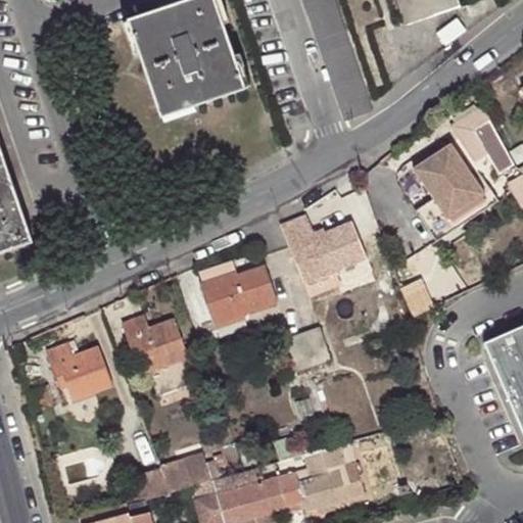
[(245,89),(215,0),(187,0),(172,5),(129,20),(162,117),(245,89)]
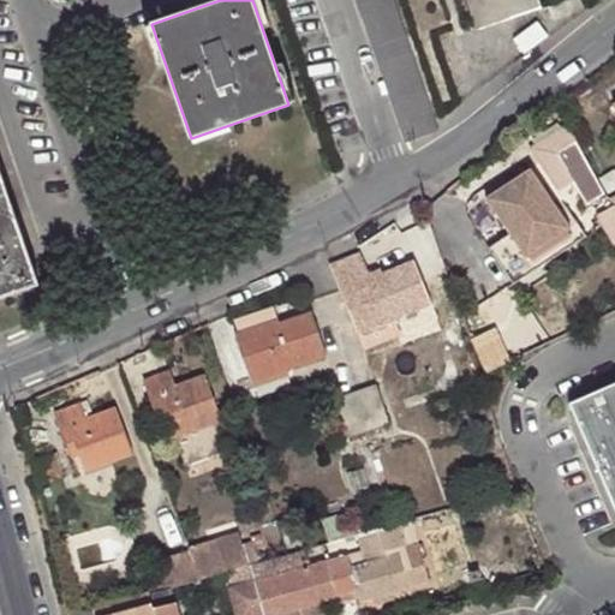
[(357,0),(406,142),(439,131),(435,121),(394,0),(357,0)]
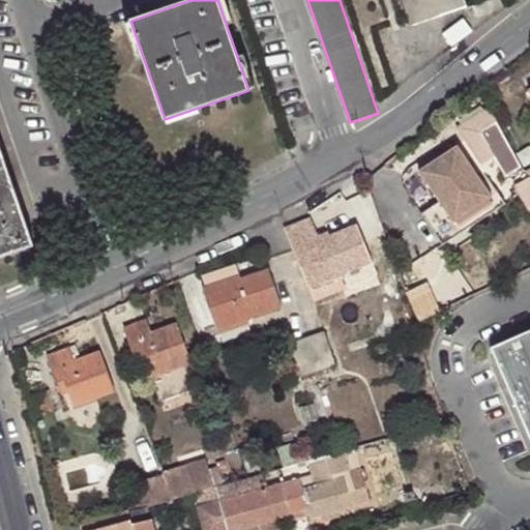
[(464,0),(401,0),(410,26),(467,7),(464,0)]
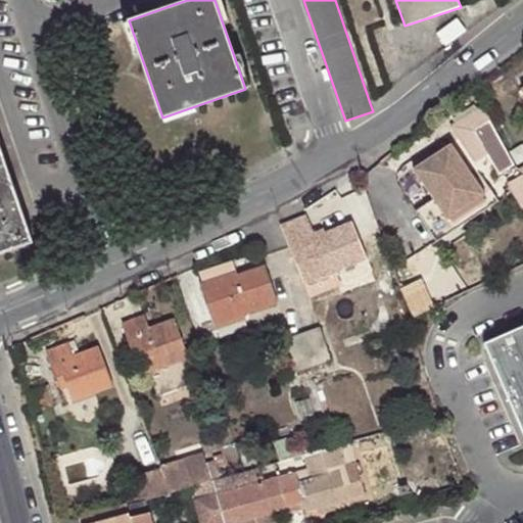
[(516,165),(491,121),(473,131),(497,176),(516,165)]
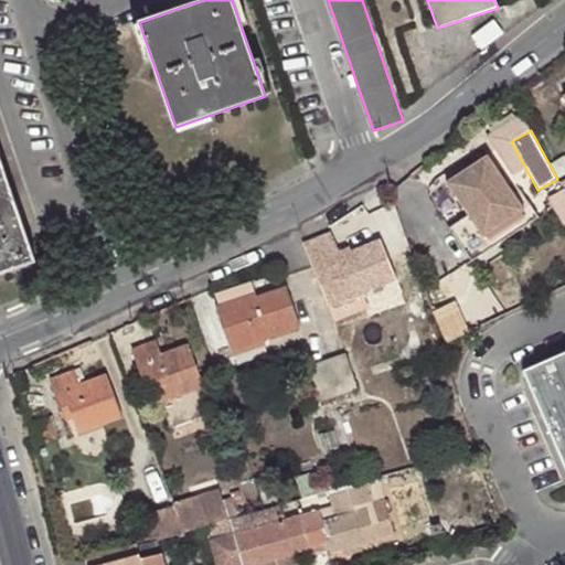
[(488,155),(446,182),(467,215),(449,227),(464,251),(524,211),(488,155)]
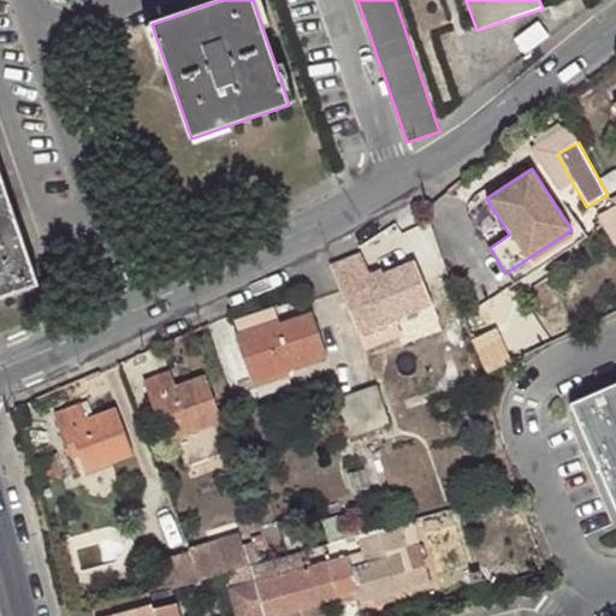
[(17,223),(0,172),(0,297),(39,285),(17,223)]
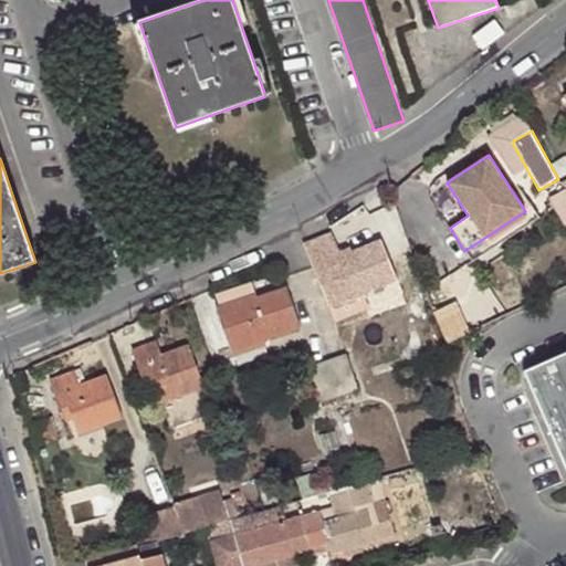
[(565,182),(549,192),(565,221),(565,182)]
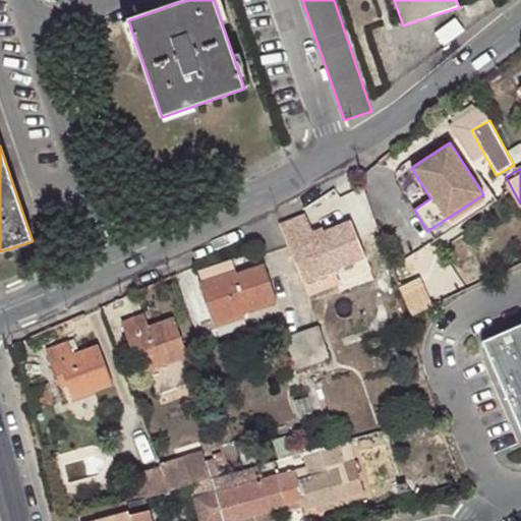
[(435,240),(497,198),(490,189),(483,194),(427,231),(435,240)]
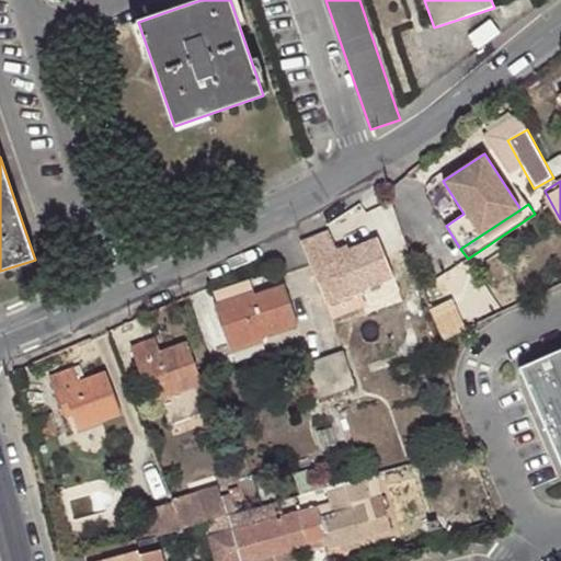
[(327,304),(361,290),(393,277),(378,240),(350,252),(347,245),(336,249),(329,233),(302,243),(327,304)]
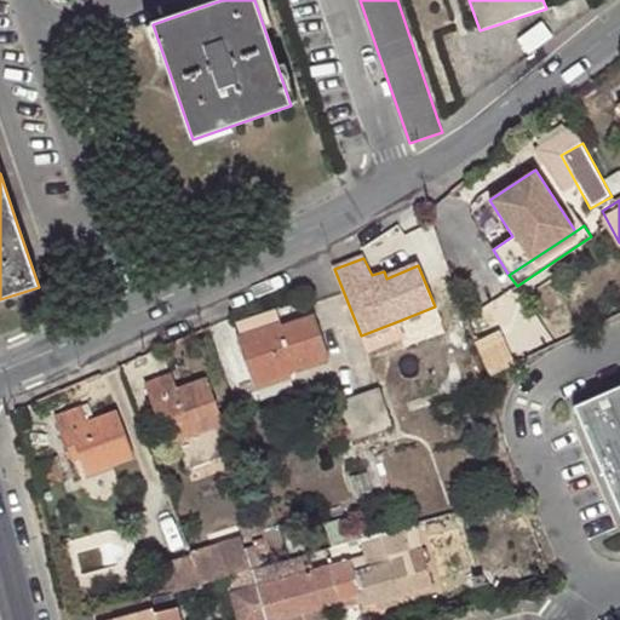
[(287,368),(288,374),(329,360),(315,316),(281,328),(279,323),(239,338),(252,380),(287,368)]
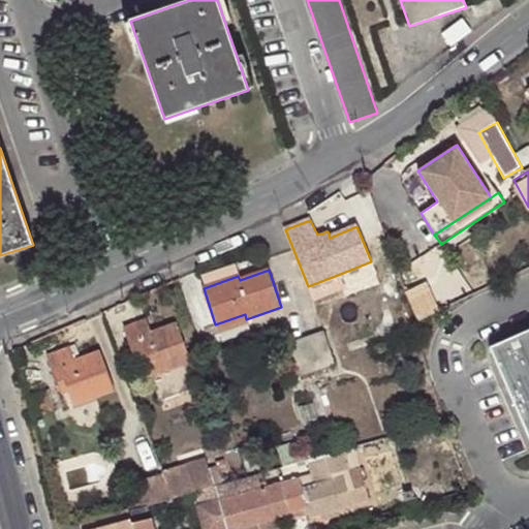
[(345,290),(340,274),(308,286),(315,301),(345,290)]
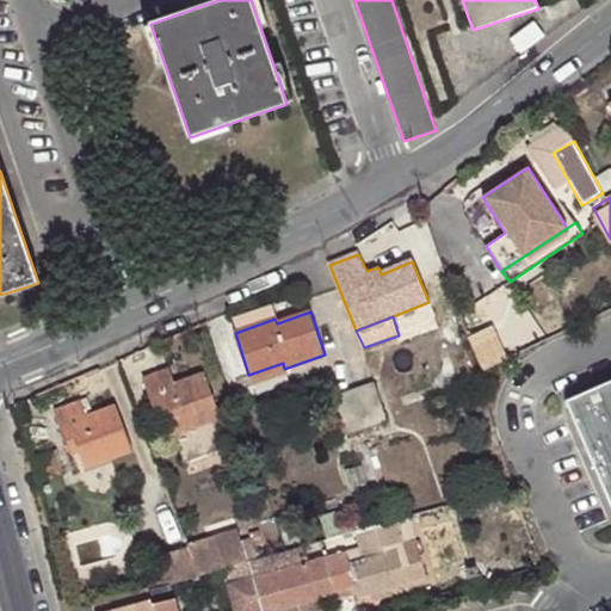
[(289,382),(284,369),(283,363),(248,375),(255,392),(289,382)]
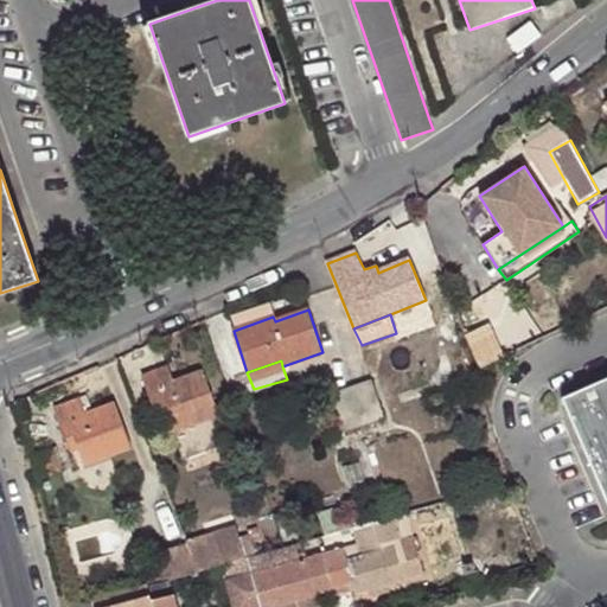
[(144,376),(155,410),(166,408),(170,419),(173,430),(216,415),(200,371),(173,381),(170,368),(144,376)]
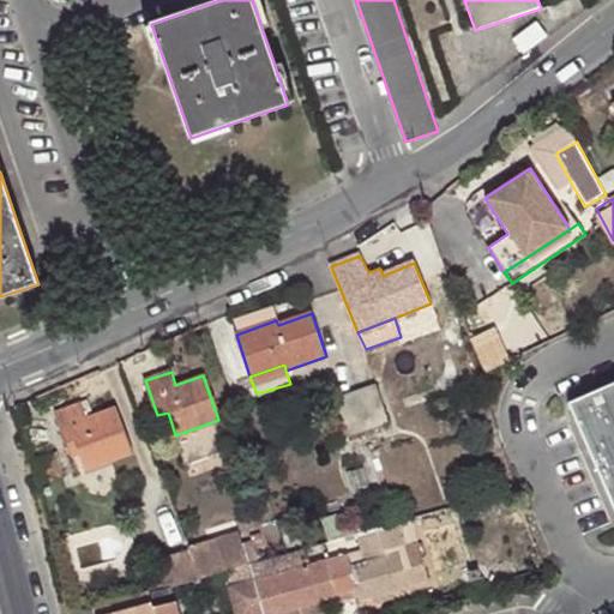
[(613,507),(613,383),(569,403),(613,507)]
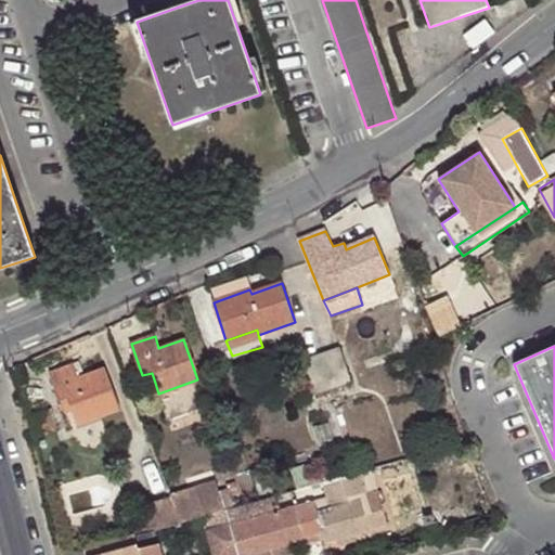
[(338,349),(321,356),(332,388),(349,382),(338,349)]
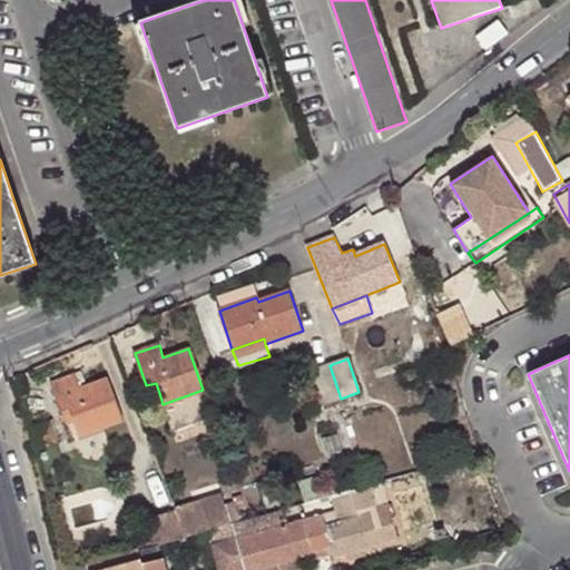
[(341,399),(330,365),(315,371),(326,403),(341,399)]
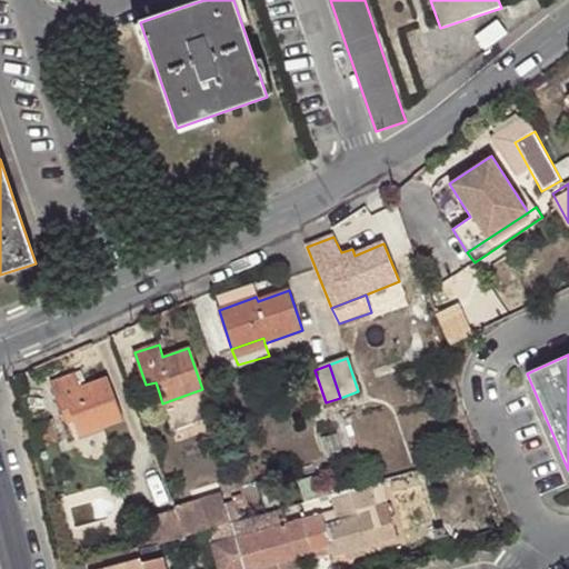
[(52,382),(63,413),(71,410),(75,422),(79,433),(121,419),(107,379),(80,388),(76,376),(52,382)]
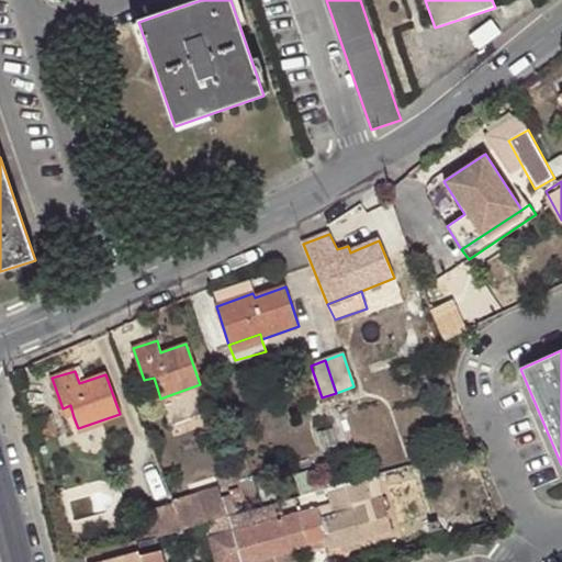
[(154,378),(144,380),(147,390),(157,388),(154,378)]
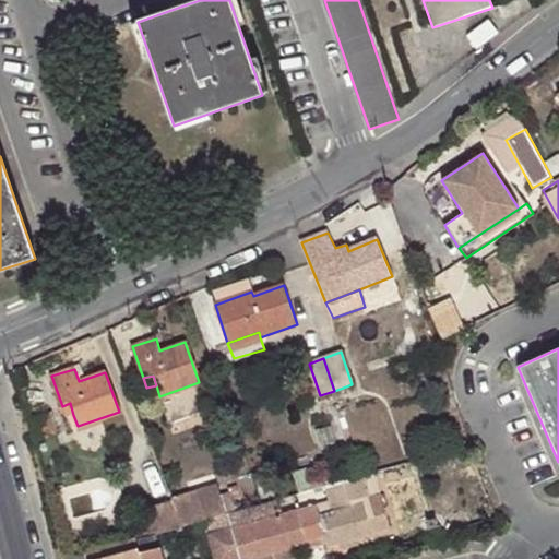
[(70,403),(62,406),(66,416),(73,415),(70,403)]
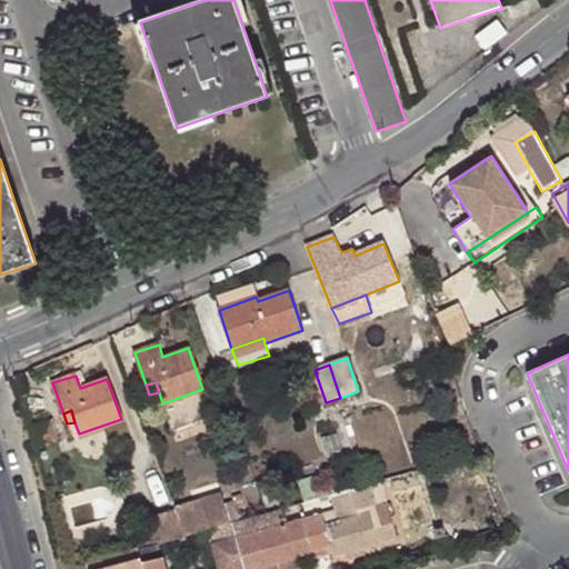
[(378,545),(361,486),(329,495),(336,520),(326,525),(322,513),(300,520),(308,551),(328,547),(331,557),(346,553),(347,560),(367,555),(366,549),(378,545)]
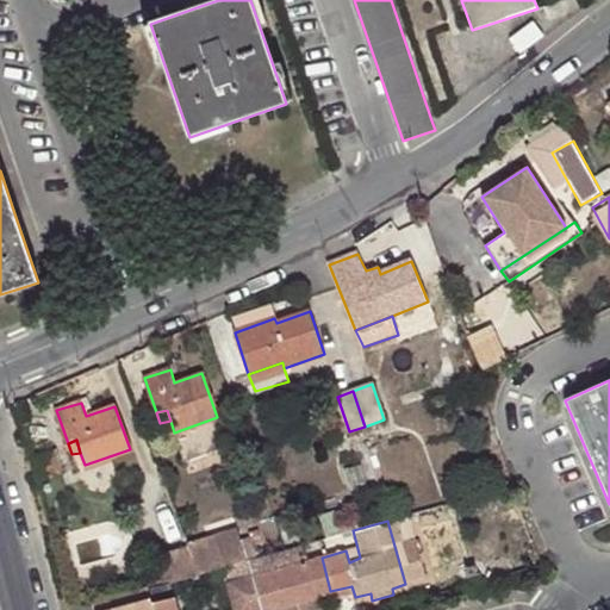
[(190,545),(153,555),(161,584),(165,583),(200,572),(190,545)]
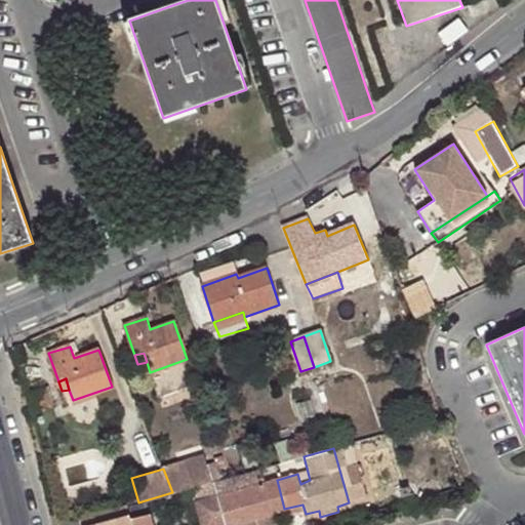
[(227,524),(284,509),(277,480),(258,484),(218,494),(215,481),(198,486),(208,519),(224,516),(227,524)]
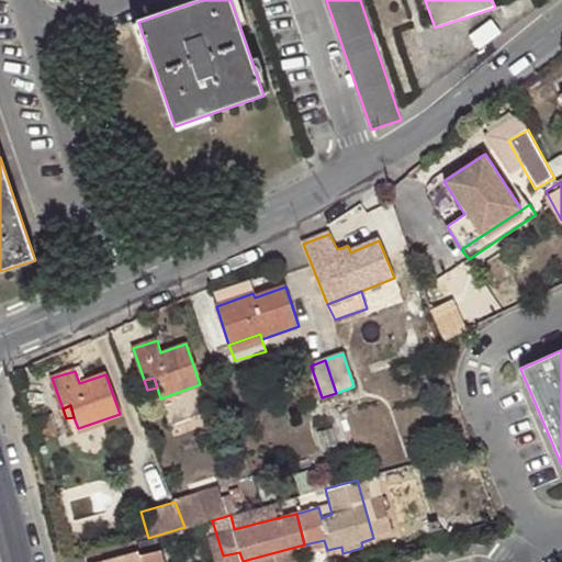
[(148,538),(137,541),(142,554),(155,551),(152,537),(148,538)]
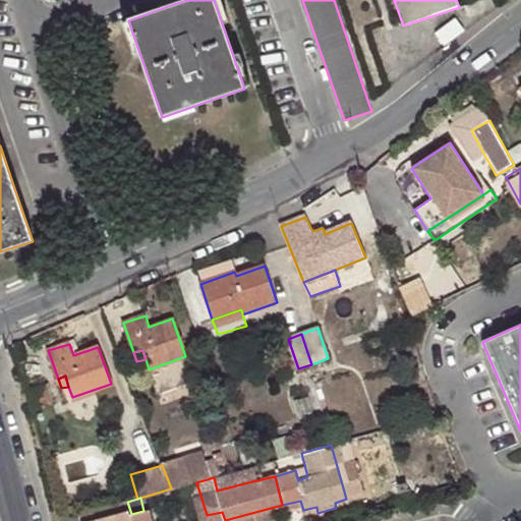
[(127,502),(80,515),(81,520),(154,520),(151,509),(143,511),(131,514),(127,502)]
